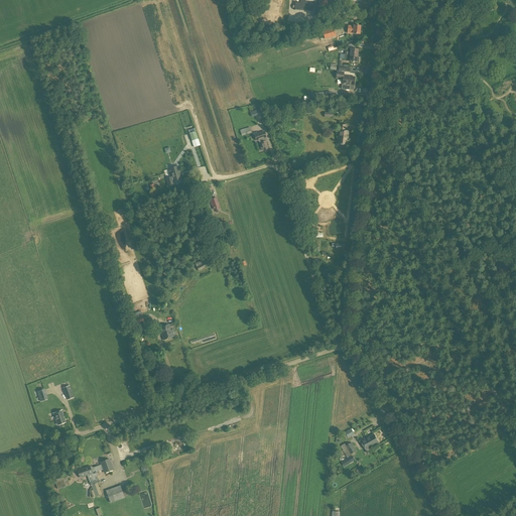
[(315,0),(315,2),(300,0),(300,3),(295,3),(294,10),(312,12),(312,6),(315,6),(314,15),(321,15),(323,5),(328,6),(328,0),(315,0)]
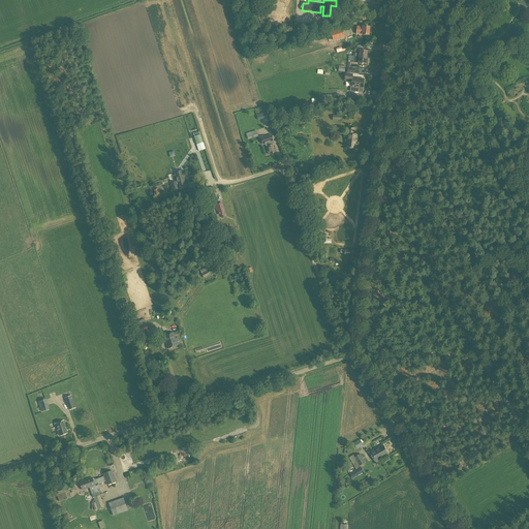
[(368,35),(369,27),(363,26),(363,27),(358,27),(356,34),(368,35)]
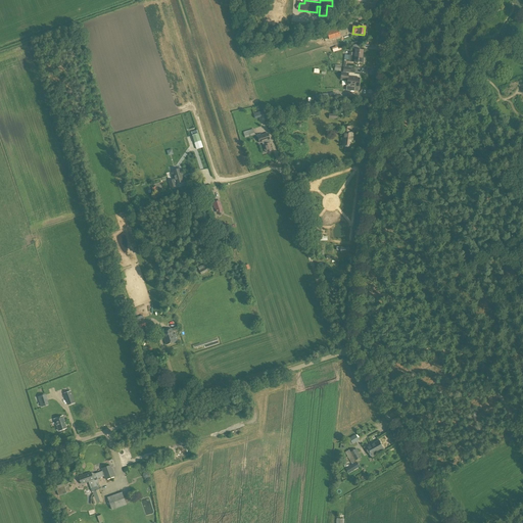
[(329,40),(340,37),(338,29),(327,33),(329,40)]
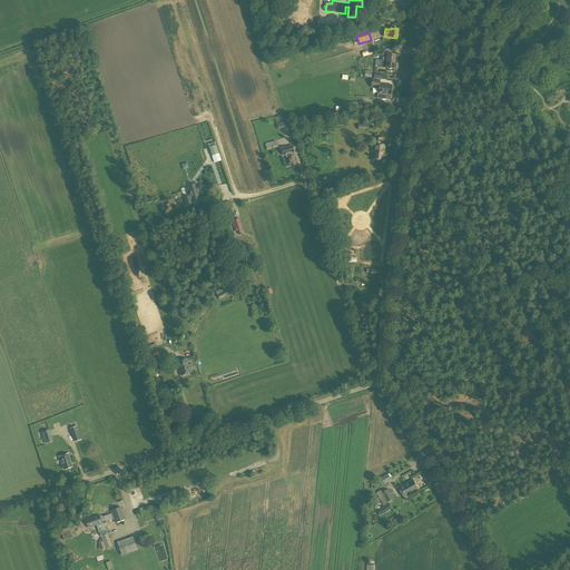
[(384,61),(395,62),(396,55),(386,53),(386,58),(381,57),(381,60),(381,62),(384,61)]
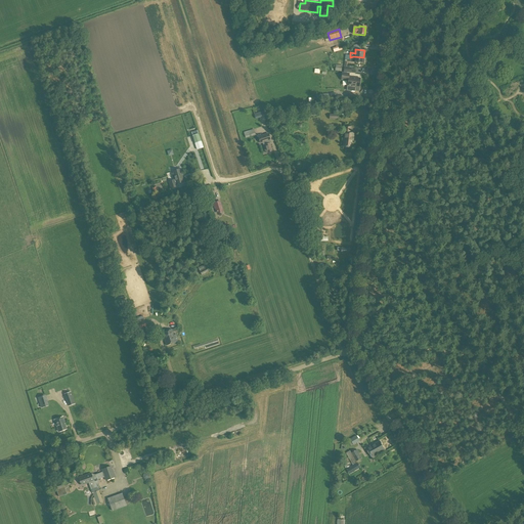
[(359,88),(360,79),(349,77),(349,74),(342,73),(341,81),(348,81),(347,90),(354,91),(355,87),(359,88)]
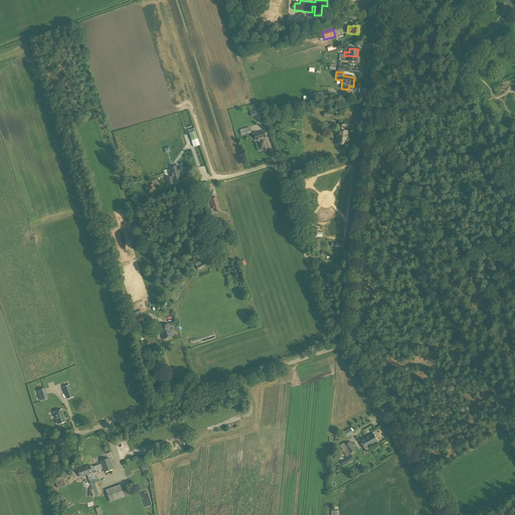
[(346,145),(347,131),(345,130),(345,124),(339,124),(338,131),(339,132),(337,142),(342,142),(341,144),(346,145)]
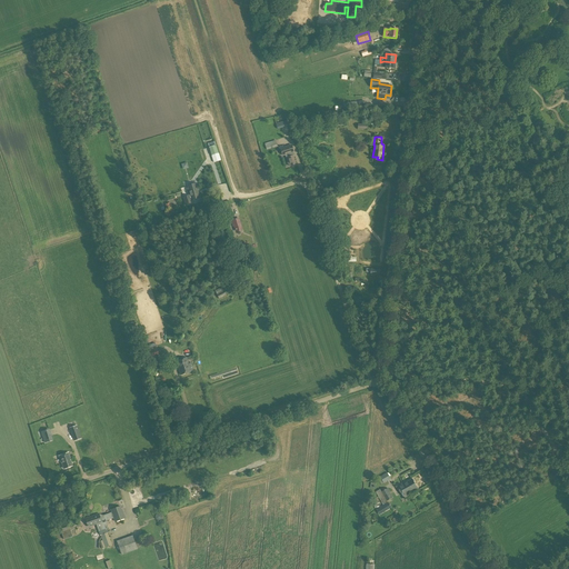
[(267,150),(277,147),(276,140),(265,143),(267,150)]
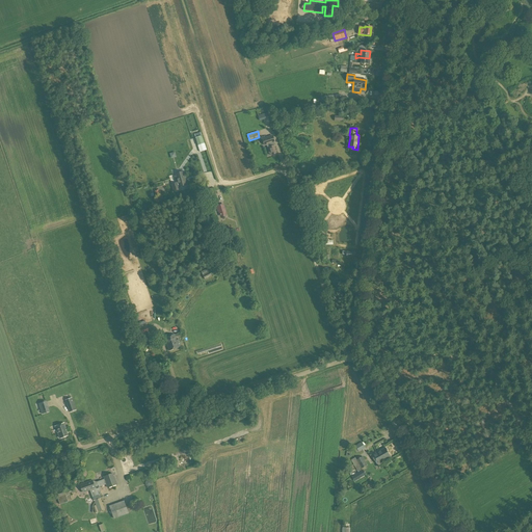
[(275,145),(274,142),(275,142),(272,135),(262,139),(264,147),(267,145),(270,155),(272,155),(272,156),(277,154),(274,145),(275,145)]
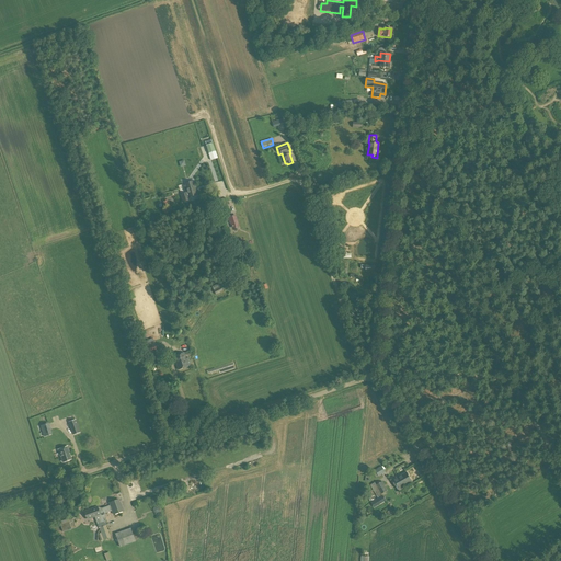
[(210,160),(217,158),(213,144),(206,146),(210,160)]
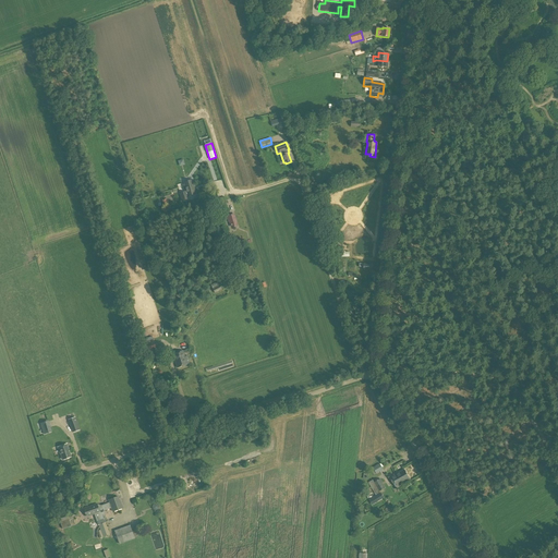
[(182,201),(187,199),(187,196),(196,194),(192,180),(184,182),(185,184),(183,185),(184,189),(185,192),(180,193),(182,201)]
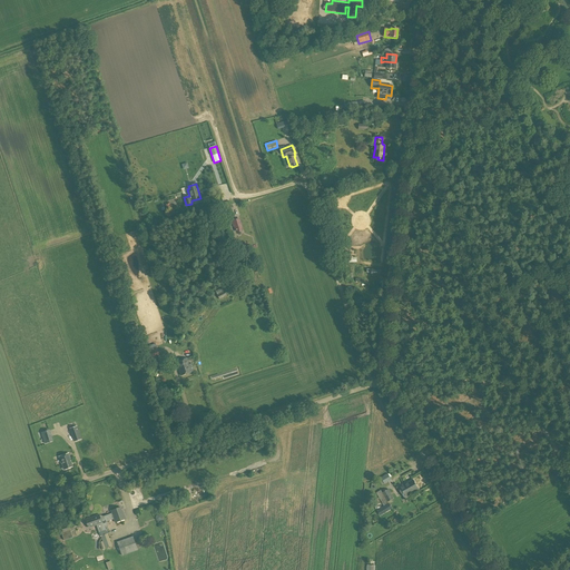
[(236,232),(243,229),(239,218),(233,220),(236,232)]
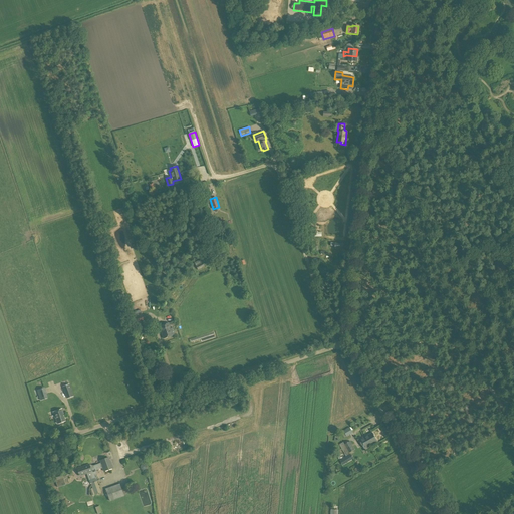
[(198,270),(205,267),(202,262),(196,265),(198,270)]
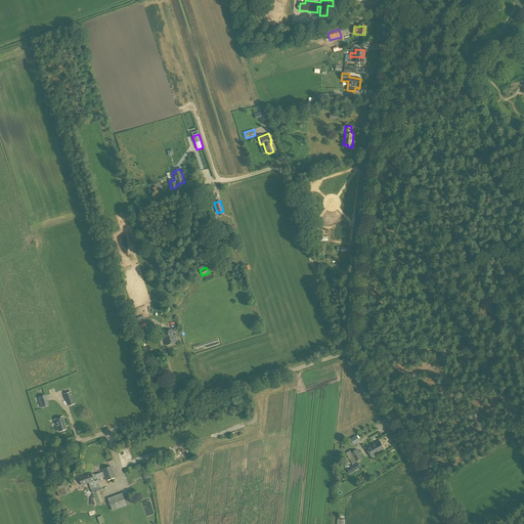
[(146,328),(143,318),(132,322),(134,330),(139,329),(142,338),(149,335),(147,328),(146,328)]
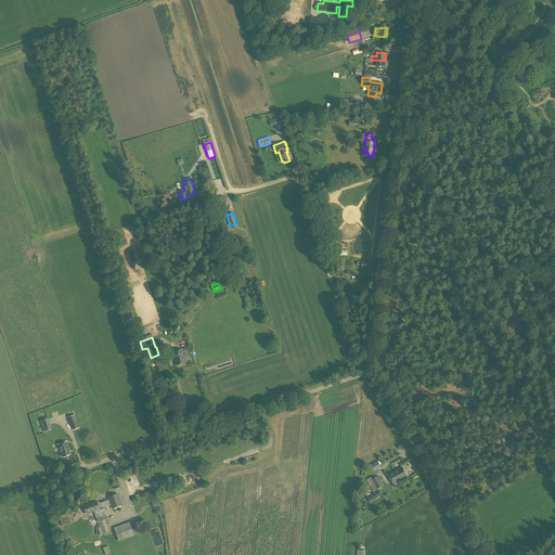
[(177,365),(186,363),(182,349),(172,352),(177,365)]
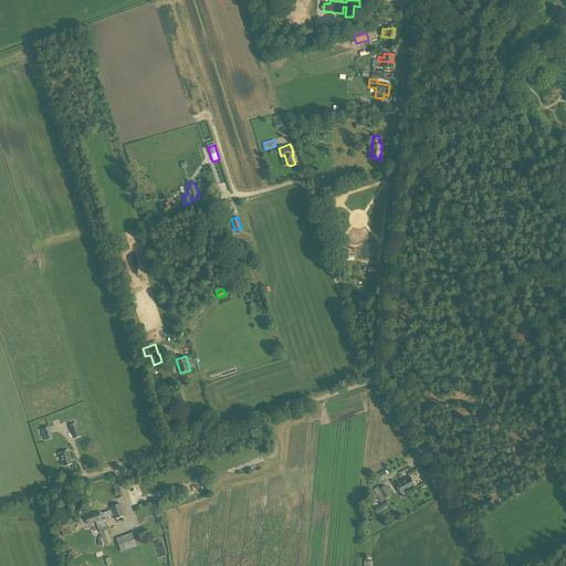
[(44,441),(53,438),(50,427),(41,430),(44,441)]
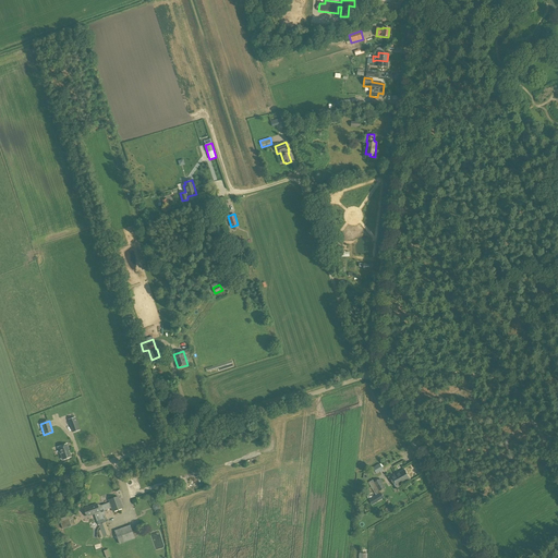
[(71,458),(69,451),(70,451),(67,445),(58,447),(60,455),(61,455),(63,460),(71,458)]
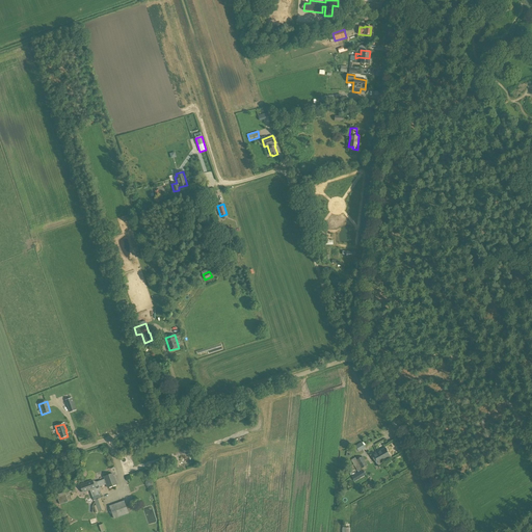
[(358,452),(366,448),(363,442),(355,446),(355,447),(353,448),(356,452),(358,451),(358,452)]
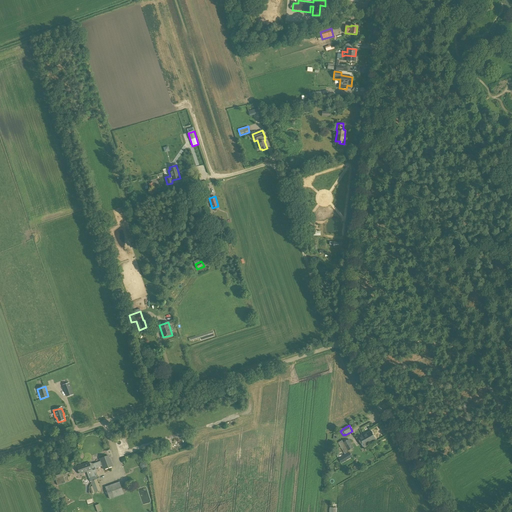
[(363,435),(368,445),(371,444),(370,443),(376,440),(371,431),(365,434),(363,435)]
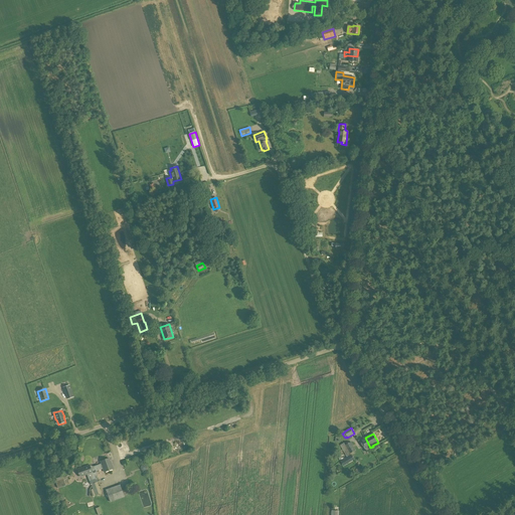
[(356,451),(351,442),(345,445),(344,443),(340,446),(347,457),(351,455),(350,454),(356,451)]
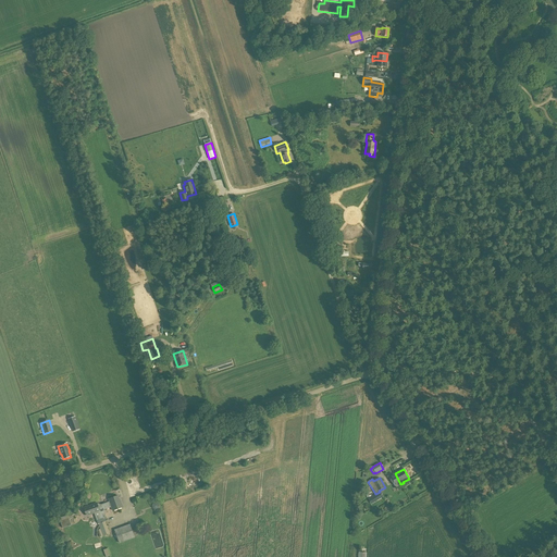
[(374,503),(383,497),(380,492),(371,497),(374,503)]
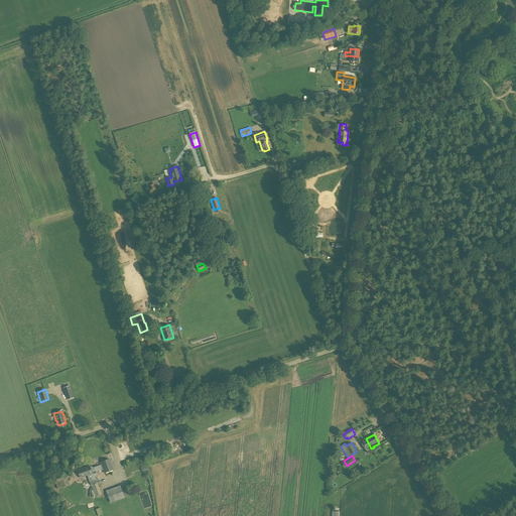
[(94,469),(95,472),(96,472),(103,470),(105,474),(114,470),(112,465),(111,465),(109,460),(101,463),(102,466),(94,469)]
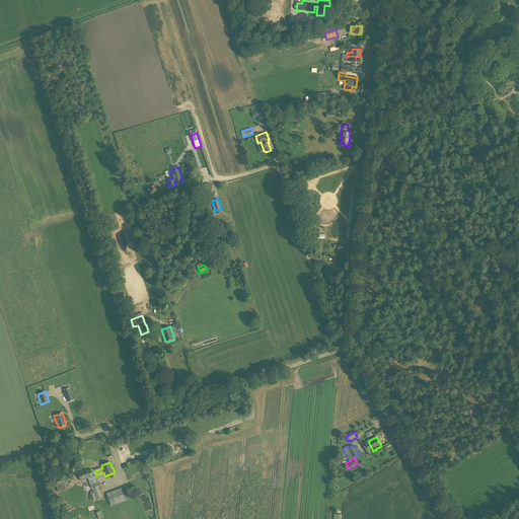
[(95,474),(94,471),(91,472),(90,469),(82,472),(78,473),(80,480),(88,477),(91,486),(96,484),(93,475),(95,474)]
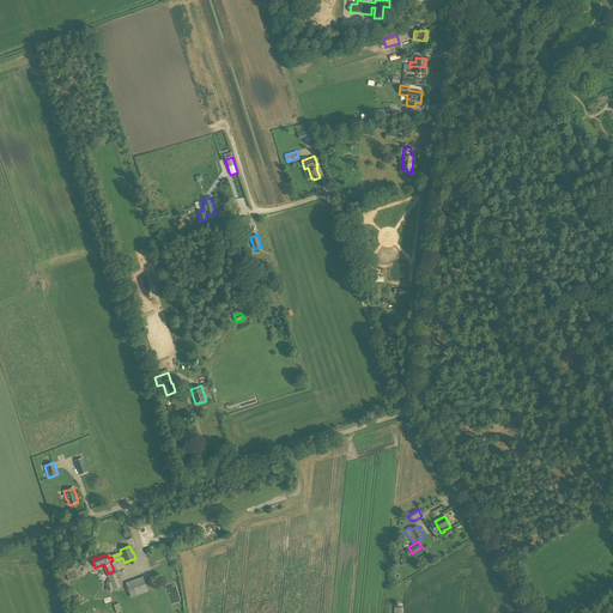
[(70,582),(78,578),(73,564),(64,566),(70,582)]
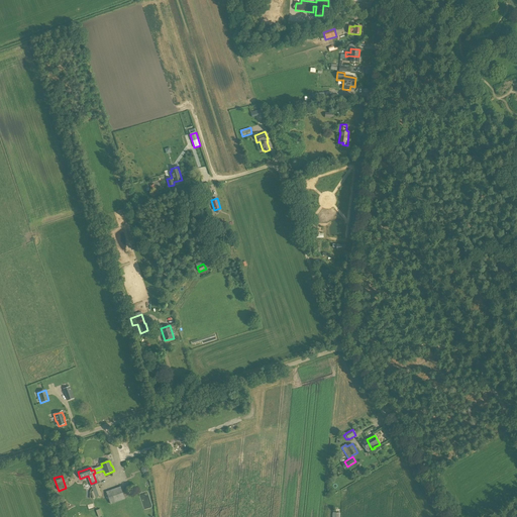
[(96,482),(91,484),(96,498),(101,496),(96,482)]
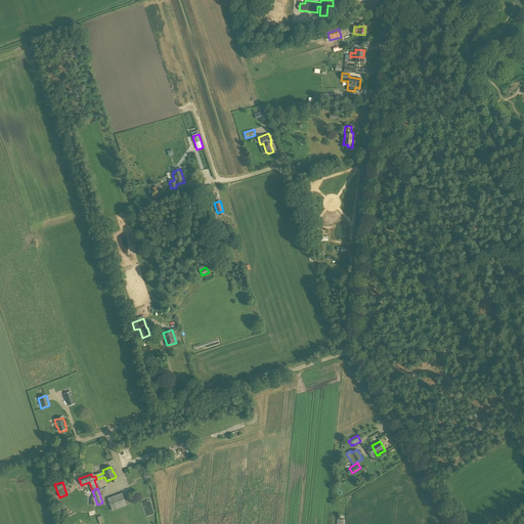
[(112,511),(127,506),(122,493),(107,498),(112,511)]
